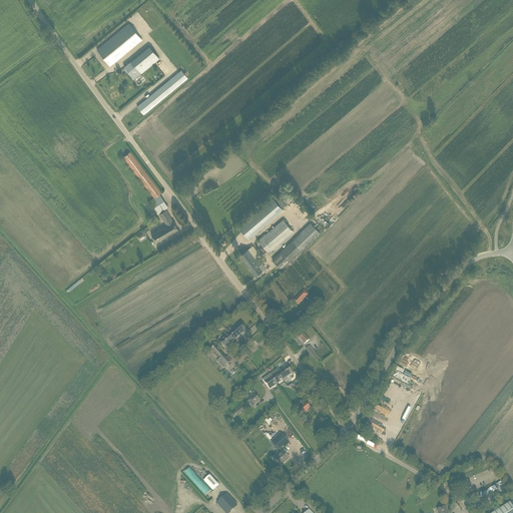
[(148,12),(149,18),(153,21),(159,21),(163,16),(162,11),(158,7),(152,7),(148,12)]
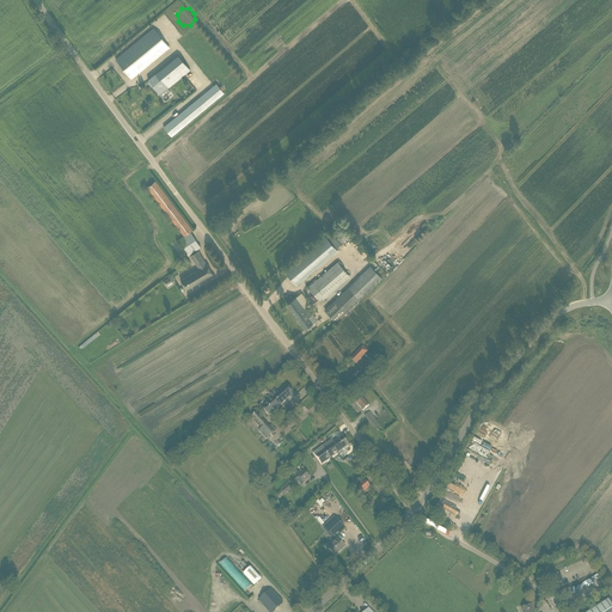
[(116,60),(132,79),(170,48),(153,29),(116,60)]
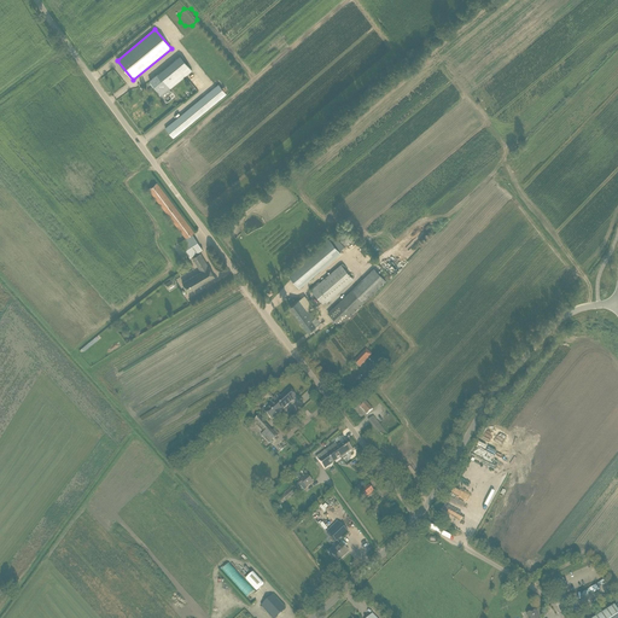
[(150,81),(162,95),(192,70),(180,56),(150,81)]
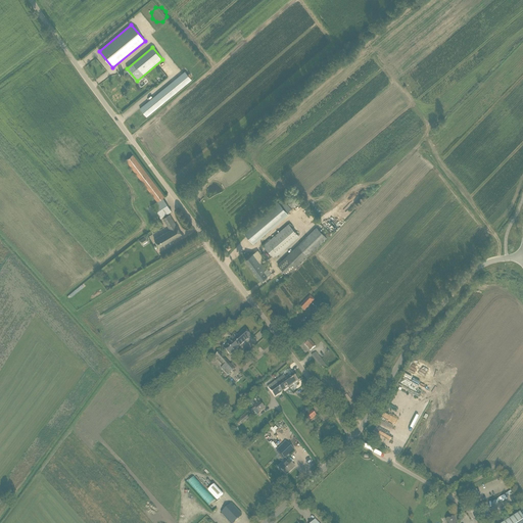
[(140,108),(146,116),(191,80),(185,72),(140,108)]
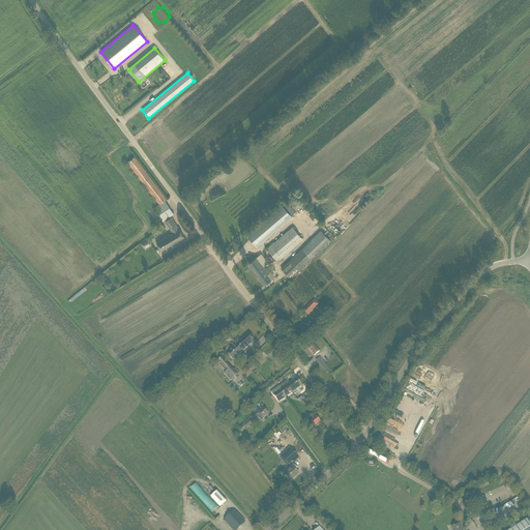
[(153,209),(163,222),(170,217),(174,214),(165,201),(167,200),(135,157),(130,160),(127,163),(158,205),(153,209)]
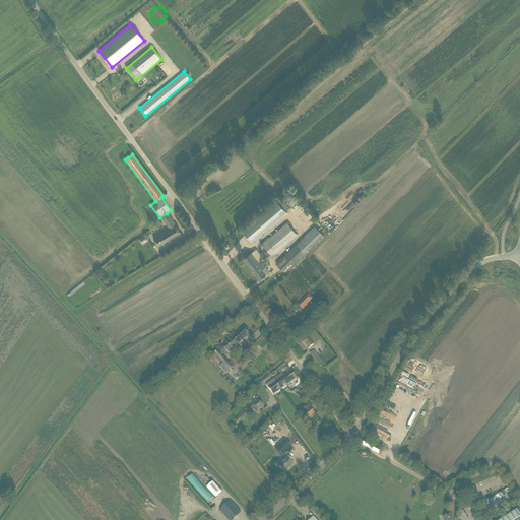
[(289,205),(294,205),(297,202),(297,198),(294,194),(289,195),(286,198),(286,202),(289,205)]
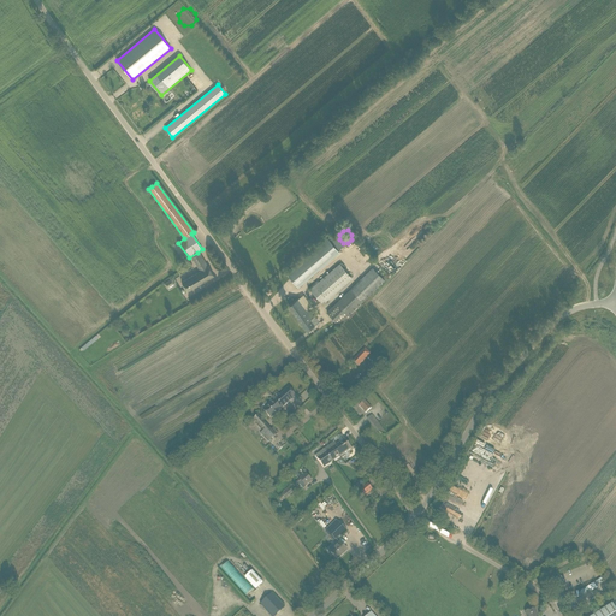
[(286,273),(298,288),(339,253),(327,238),(286,273)]
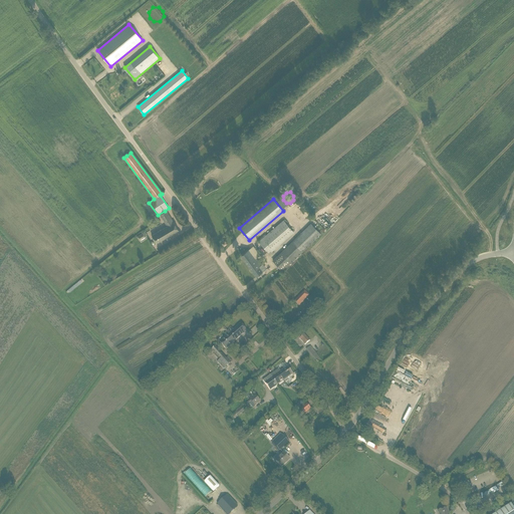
[(167,226),(152,236),(157,243),(178,230),(167,211),(160,215),(167,226)]
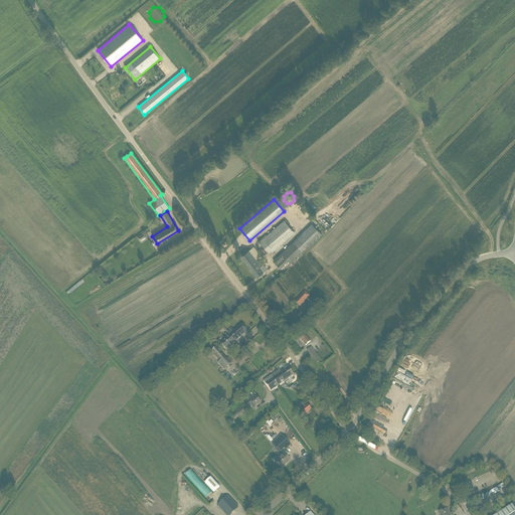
[(259,241),(270,254),(295,233),(284,220),(259,241)]
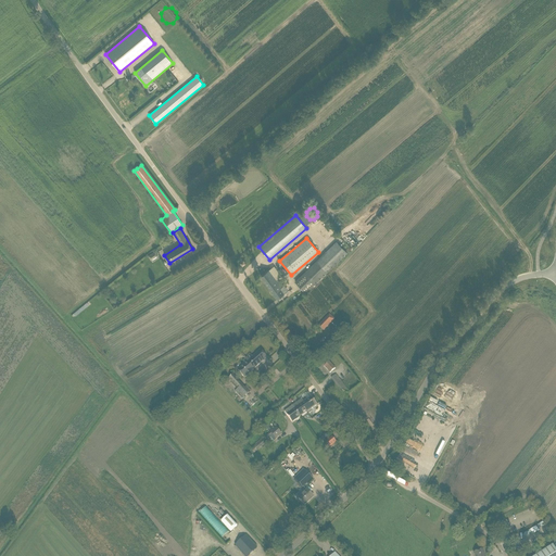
[(294,281),(305,293),(348,253),(337,241),(294,281)]
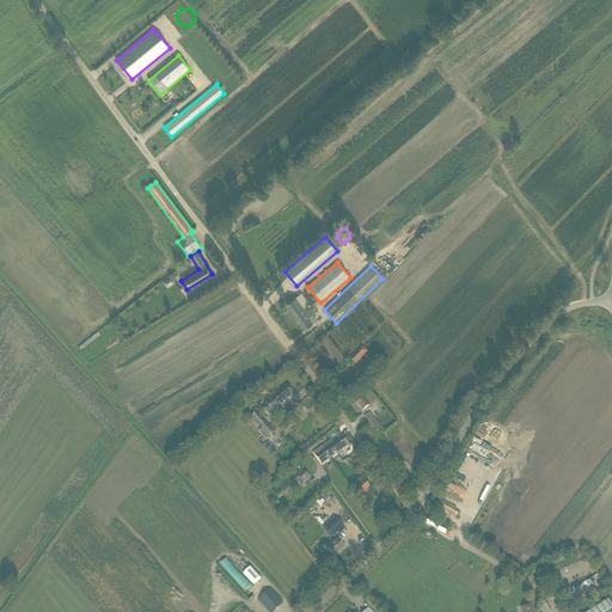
[(163,281),(166,287),(173,282),(171,276),(163,281)]
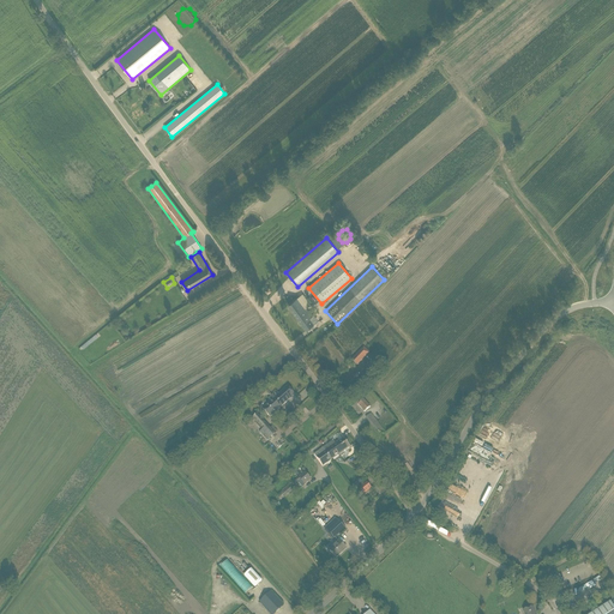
[(287,305),(306,330),(311,327),(318,321),(311,312),(309,313),(298,298),(292,302),(287,305)]
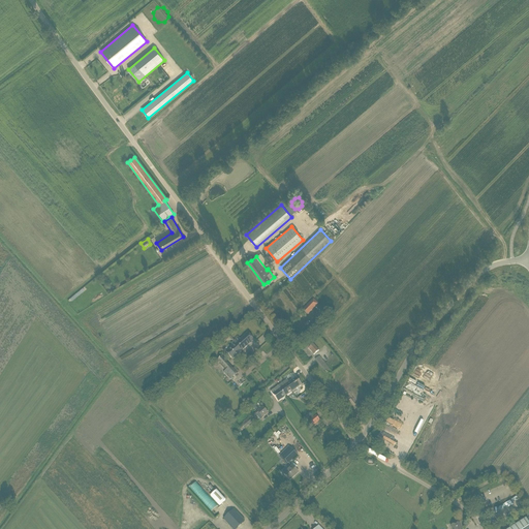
[(315,306),(311,302),(303,310),(308,314),(315,306)]
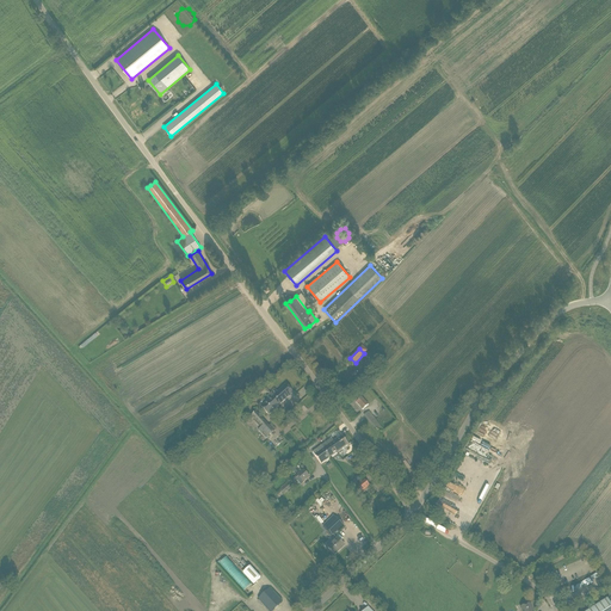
[(267,396),(271,399),(261,407),(269,415),(294,393),(285,384),(273,396),(271,393),(267,396)]
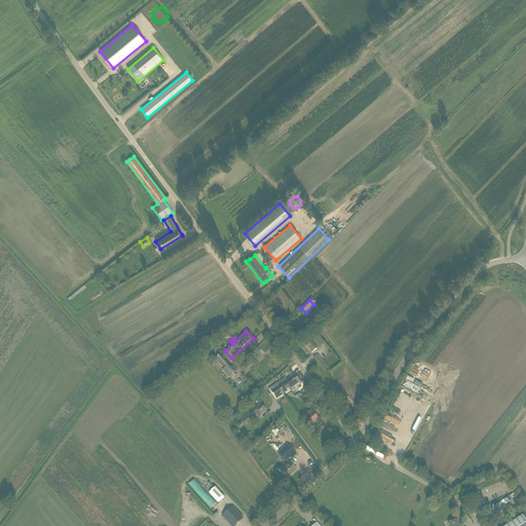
[(306,345),(307,346),(306,346),(312,352),(316,348),(311,342),(309,344),(308,343),(306,345)]
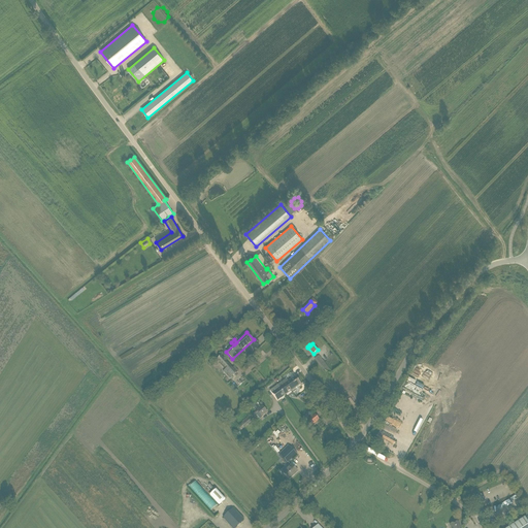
[(223,372),(230,380),(238,371),(234,367),(233,368),(221,356),(217,361),(225,370),(223,372)]
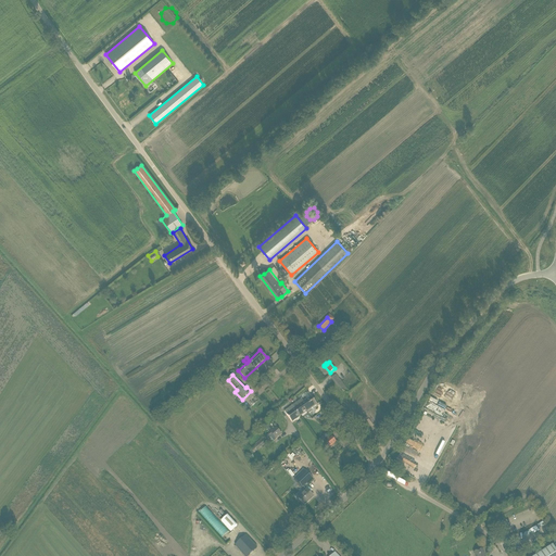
[(331,378),(344,395),(349,392),(336,375),(331,378)]
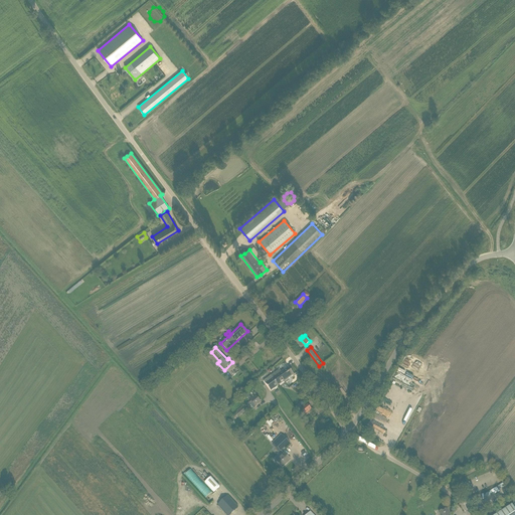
[(264,381),(271,391),(294,375),(288,367),(281,372),(280,370),(264,381)]
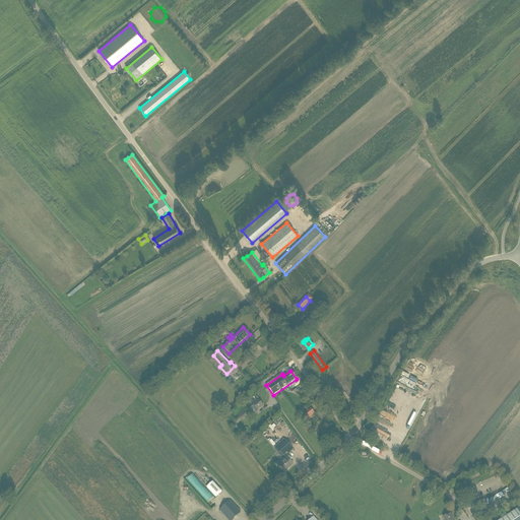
[(263,406),(258,399),(250,406),(256,412),(263,406)]
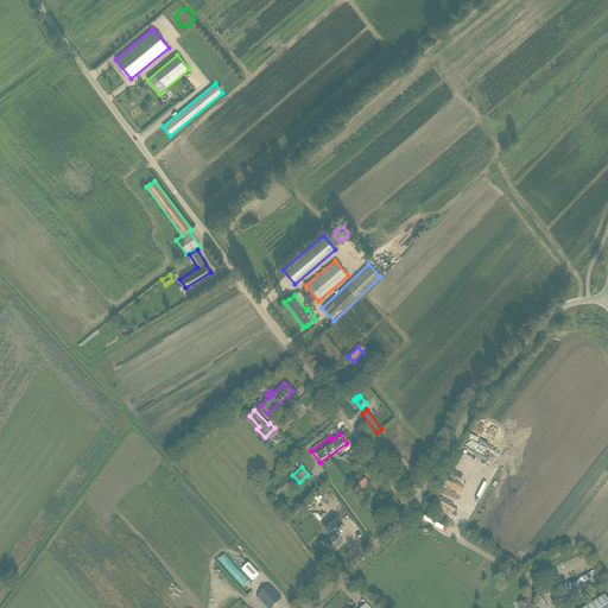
[(367,483),(362,477),(355,485),(359,489),(367,483)]
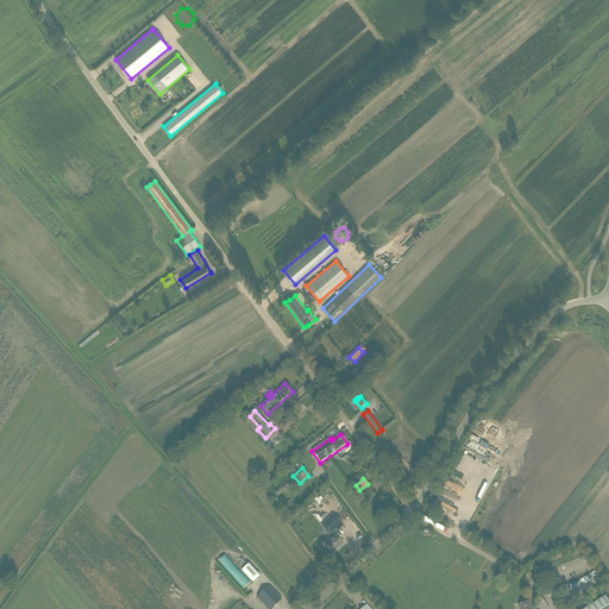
[(274,493),(277,498),(289,488),(284,482),(274,493)]
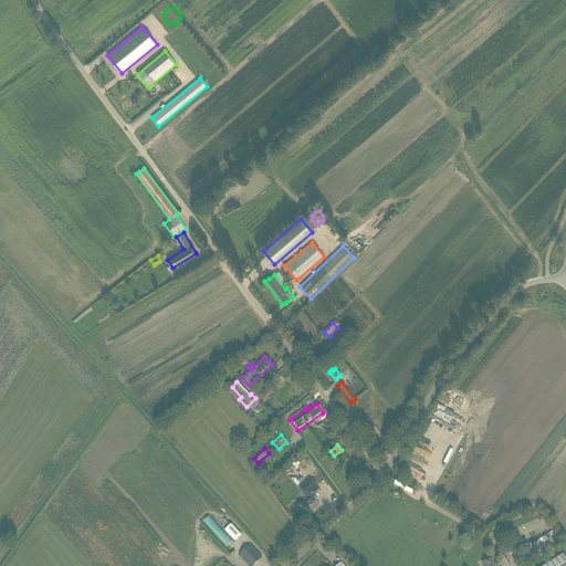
[(266,472),(262,477),(269,484),(270,482),(272,480),(266,472)]
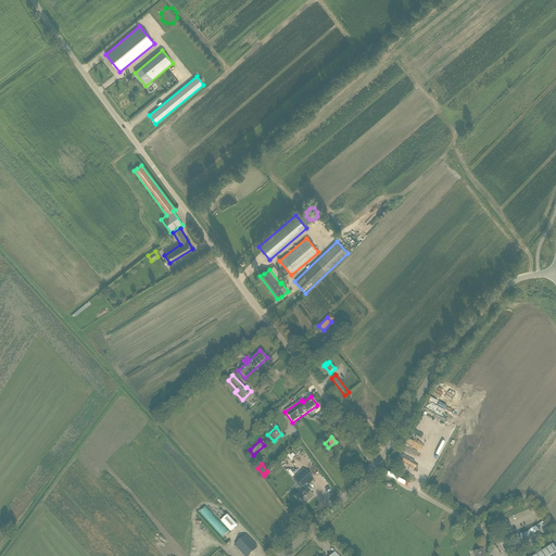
[(300,479),(297,482),(302,488),(313,478),(304,469),(301,472),(297,476),(300,479)]
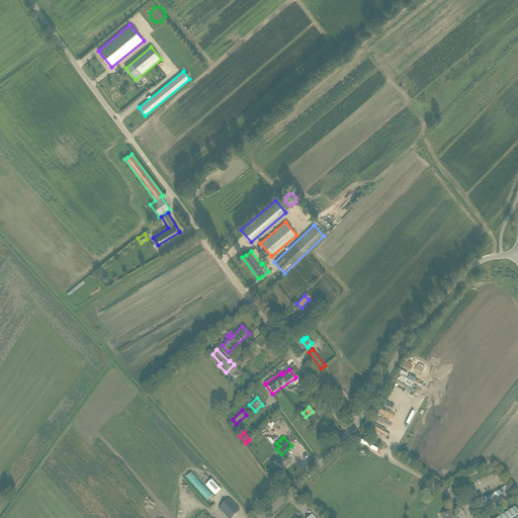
[(277,464),(283,470),(292,462),(286,456),(277,464)]
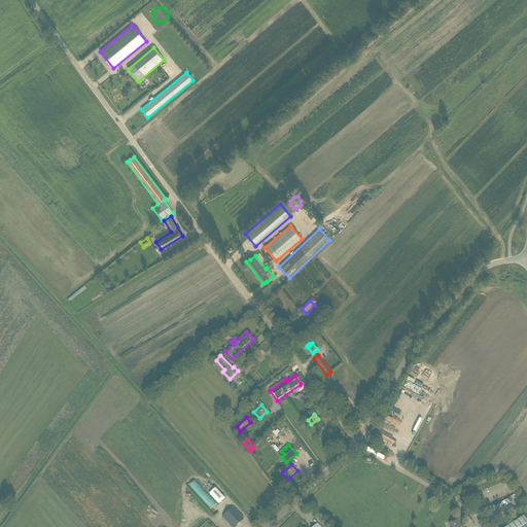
[(195,481),(189,486),(211,510),(217,504),(195,481)]
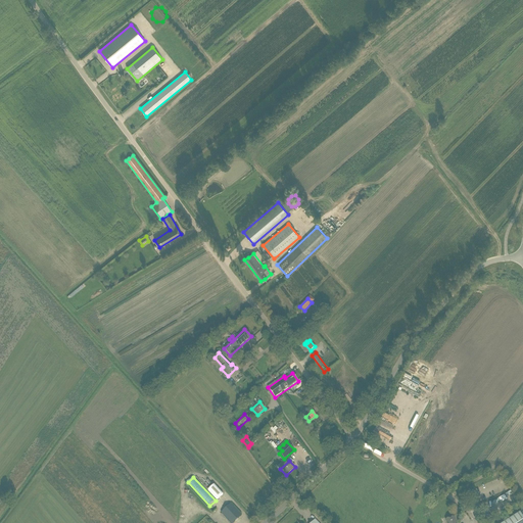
[(210,481),(205,486),(222,505),(228,500),(210,481)]
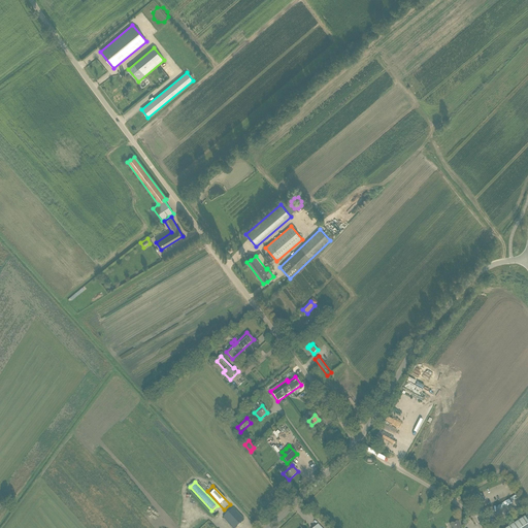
[(223,518),(231,526),(232,527),(235,527),(243,521),(233,508),(223,518)]
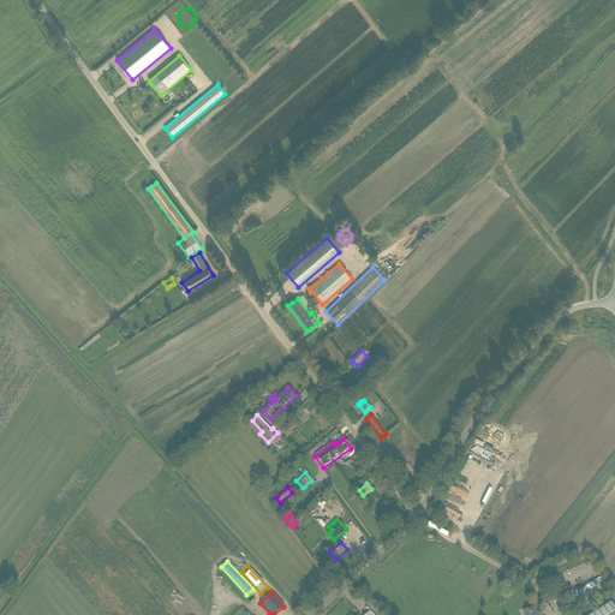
[(592,614),(614,614),(614,609),(611,603),(592,614)]
